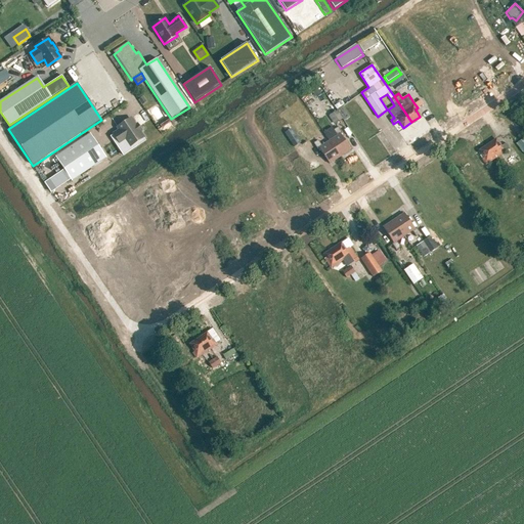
[(335,125),(342,120),(336,112),(329,117),(335,125)]
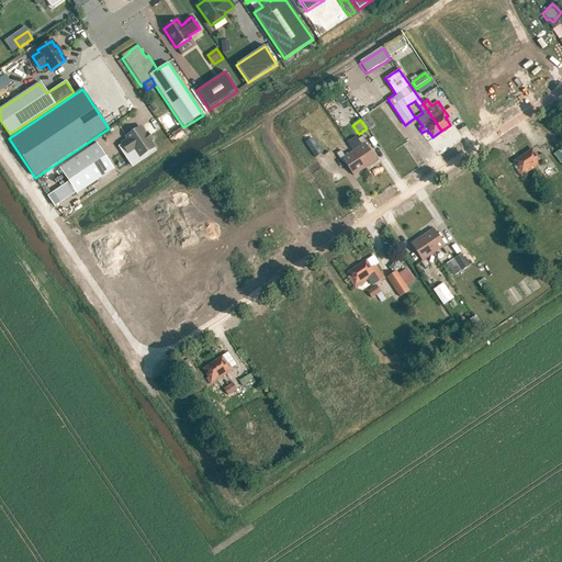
[(127,141),(122,144),(128,154),(134,149),(139,157),(154,148),(141,127),(126,137),(127,141)]
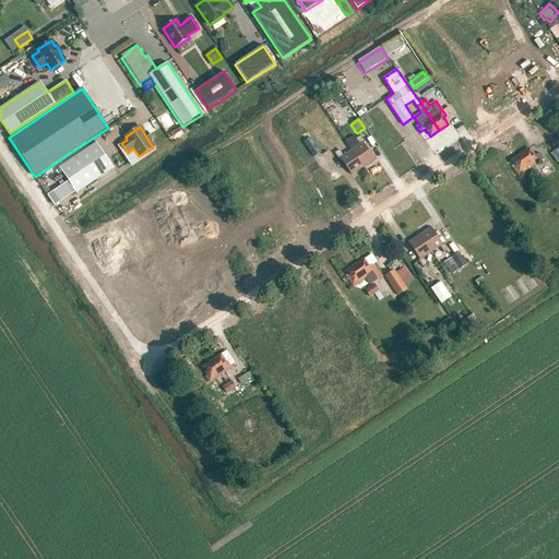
[(354,137),(345,142),(363,167),(373,159),(363,143),(365,142),(360,135),(356,139),(354,137)]
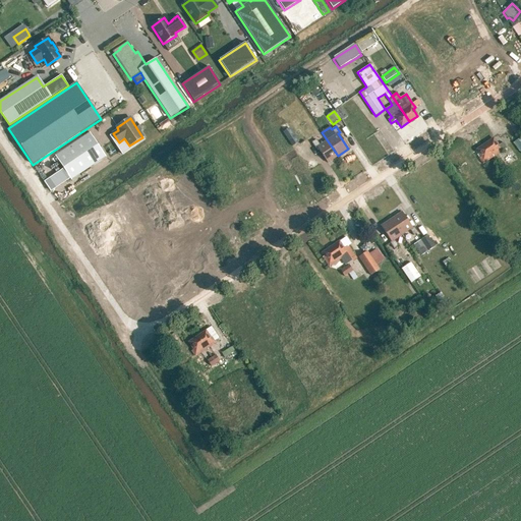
[(289,129),(283,132),(292,147),(297,143),(289,129)]
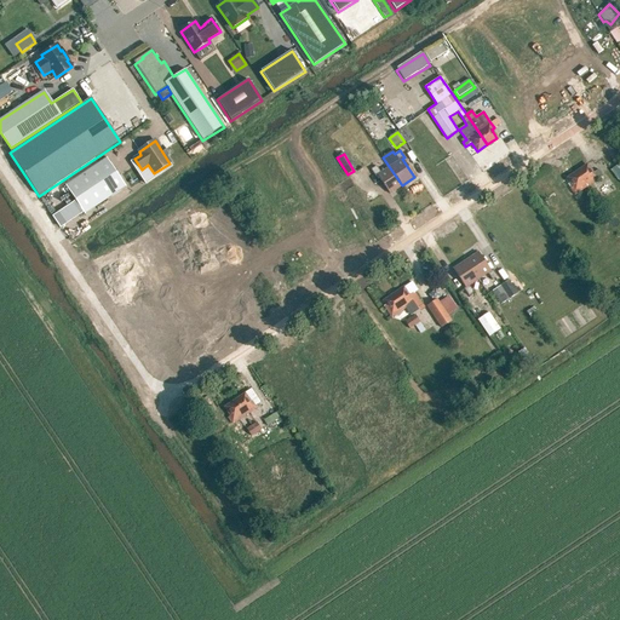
[(402,185),(383,158),(383,156),(368,166),(375,177),(378,176),(390,194),(402,185)]
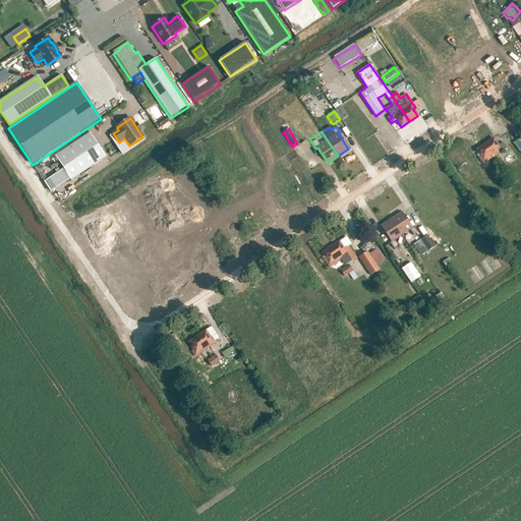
[(55,157),(71,180),(106,157),(90,133),(55,157)]
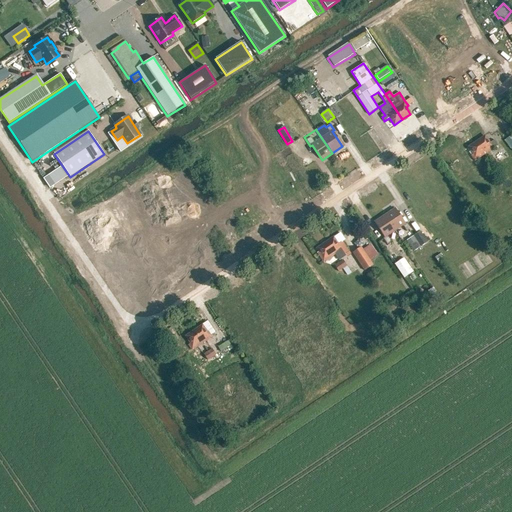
[(489,143),(484,136),(468,147),(473,154),(471,155),(475,161),(498,145),(494,140),(489,143)]
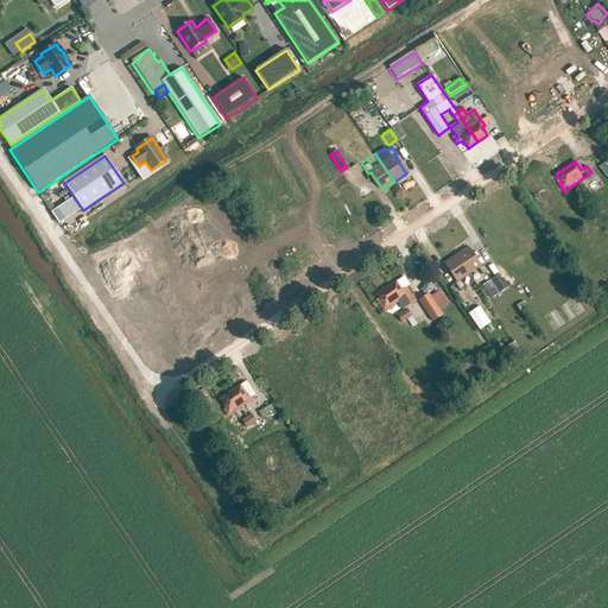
[(582,202),(591,195),(587,188),(577,195),(582,202)]
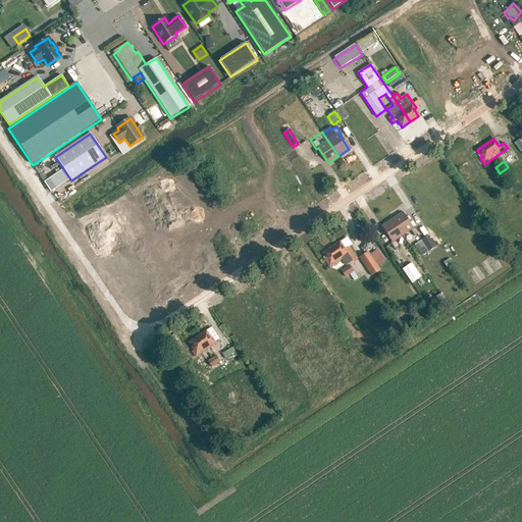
[(392,219),(403,236),(410,230),(414,237),(418,233),(414,227),(413,228),(403,213),(392,219)]
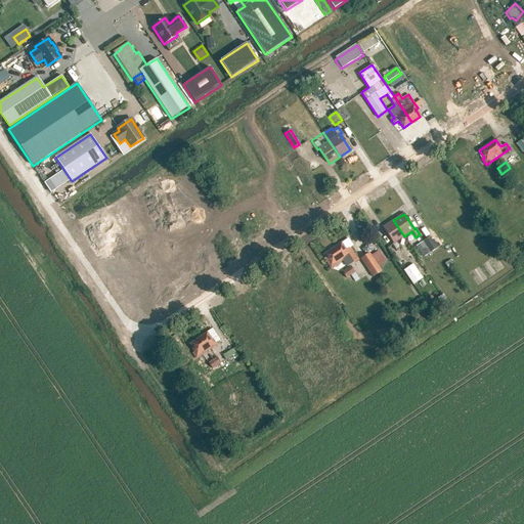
[(396,242),(404,236),(393,220),(383,227),(393,243),(392,245),(396,250),(400,248),(396,242)]
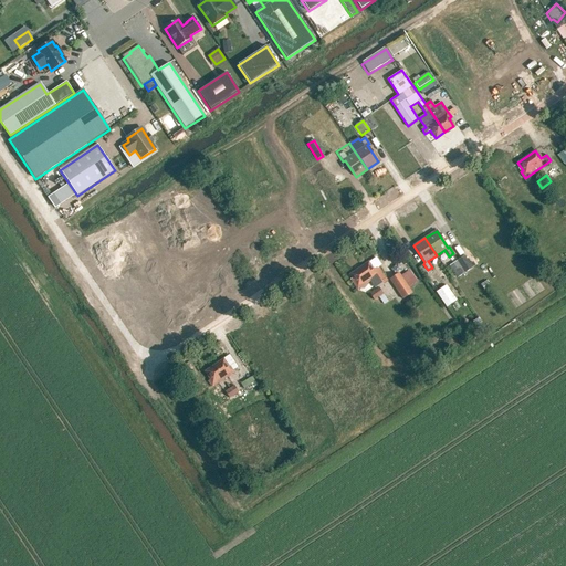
[(473,268),(467,258),(448,270),(456,280),(473,268)]
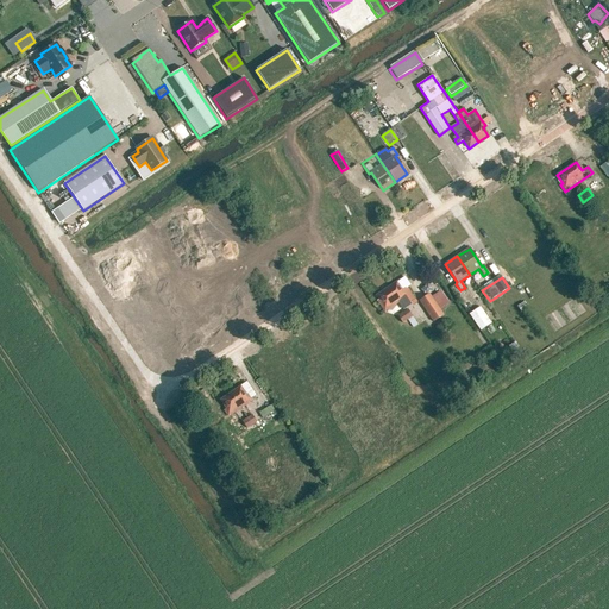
[(402,290),(395,282),(376,295),(380,299),(377,300),(385,312),(399,302),(405,309),(412,305),(410,302),(415,299),(408,287),(402,290)]
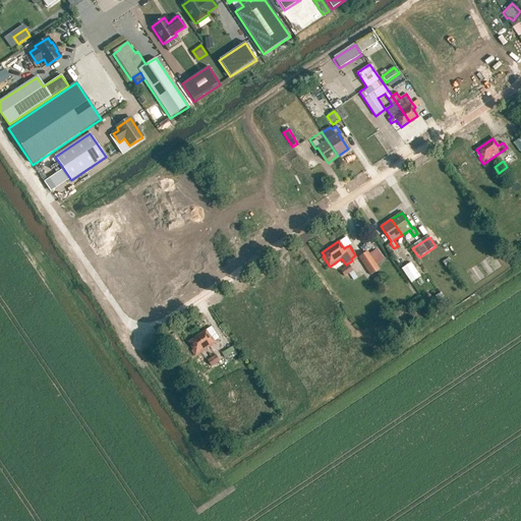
[(370,275),(380,269),(367,250),(358,256),(370,275)]
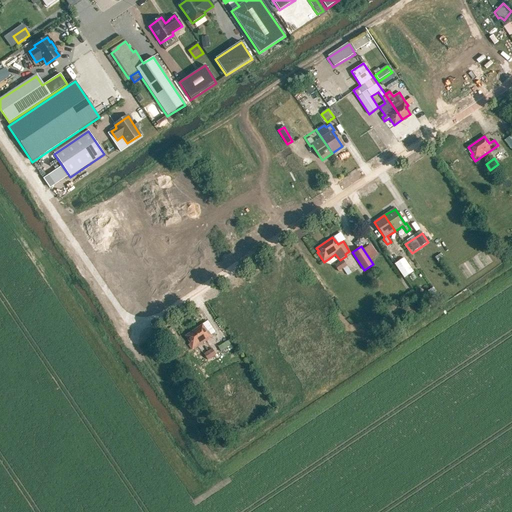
[(440,254),(435,257),(438,263),(443,259),(440,254)]
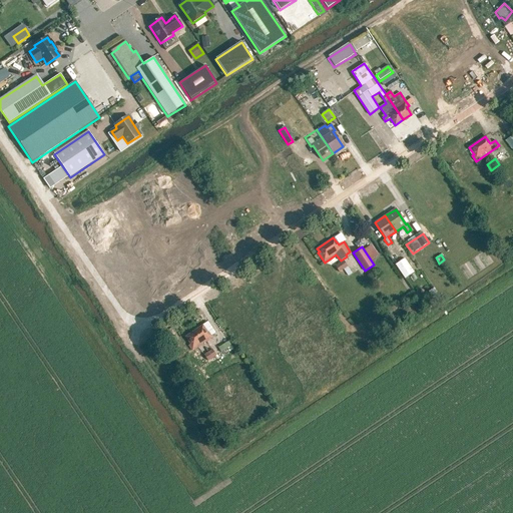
[(405,279),(414,273),(405,259),(395,265),(405,279)]
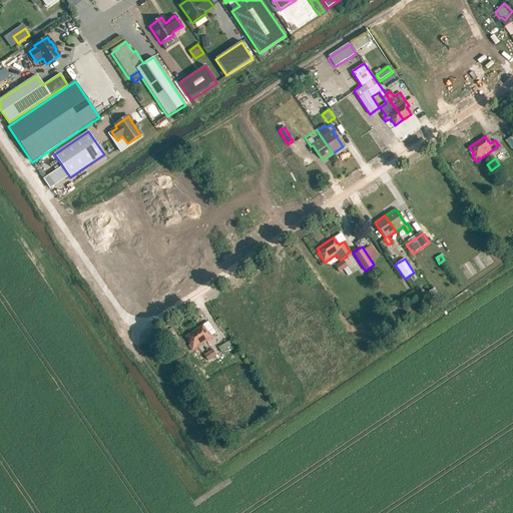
[(343,261),(335,267),(339,273),(347,267),(343,261)]
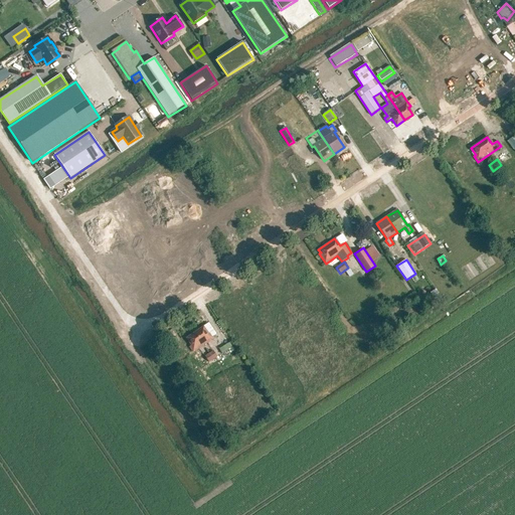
[(437,301),(442,298),(436,289),(431,292),(437,301)]
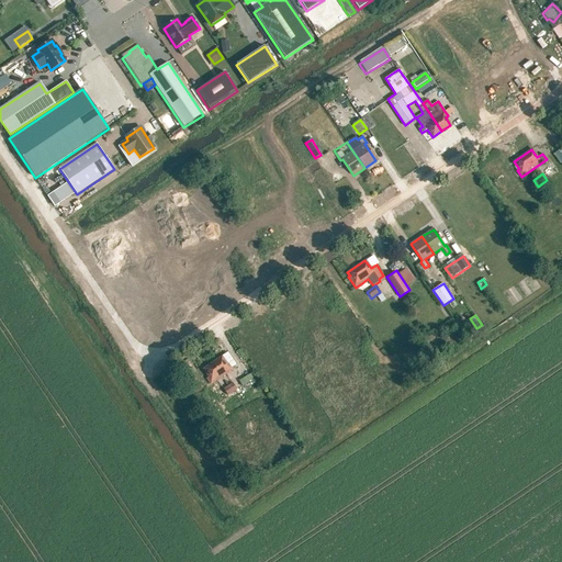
[(213,363),(203,370),(209,378),(206,379),(211,385),(222,378),(233,370),(228,363),(227,364),(222,358),(213,363)]
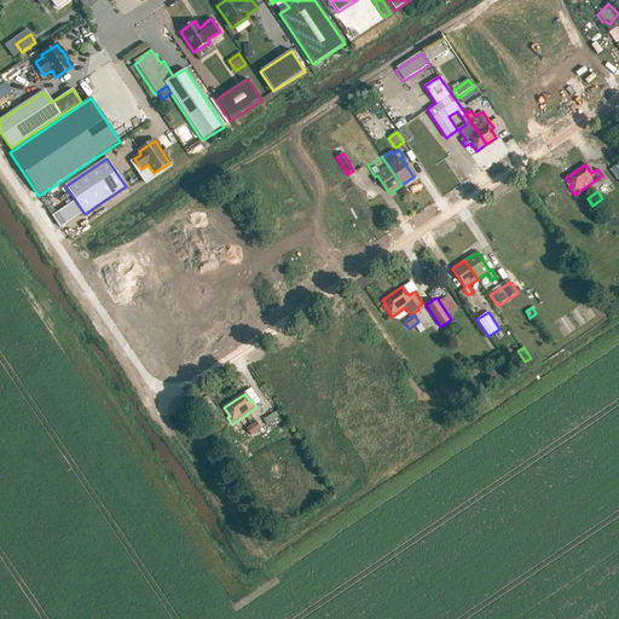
[(276,412),(264,420),(267,426),(279,418),(276,412)]
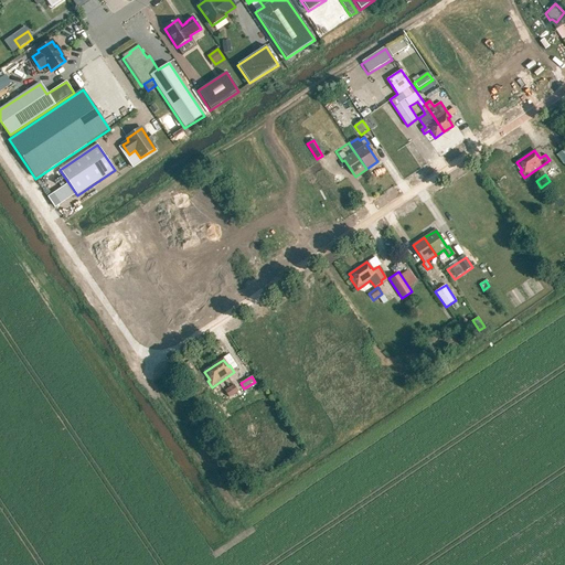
[(230,397),(238,391),(234,384),(225,391),(230,397)]
